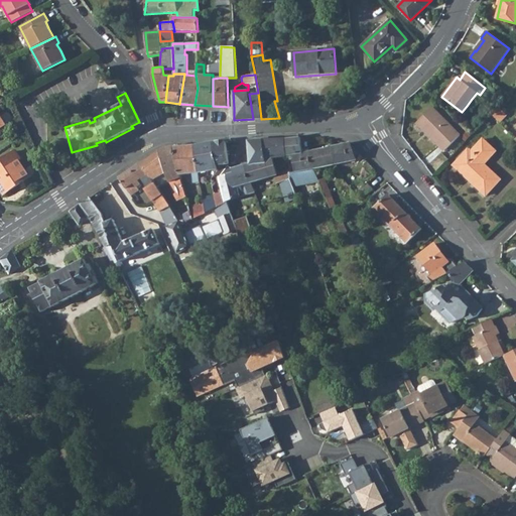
[(258,93),(249,94),(253,119),(261,119),(258,93)]
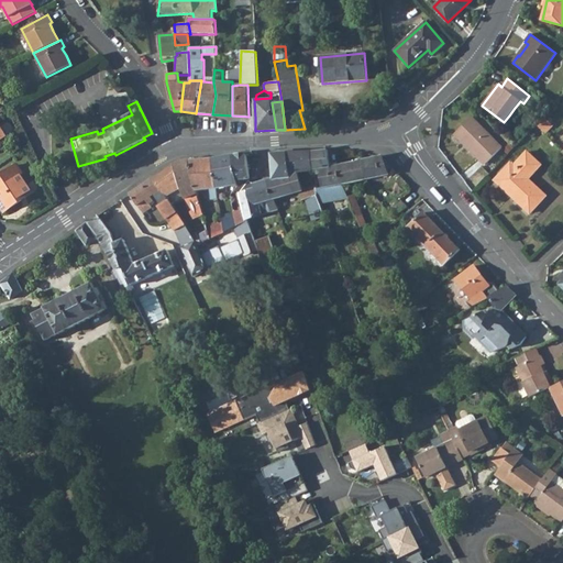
[(515,108),(509,116),(515,121),(521,112),(515,108)]
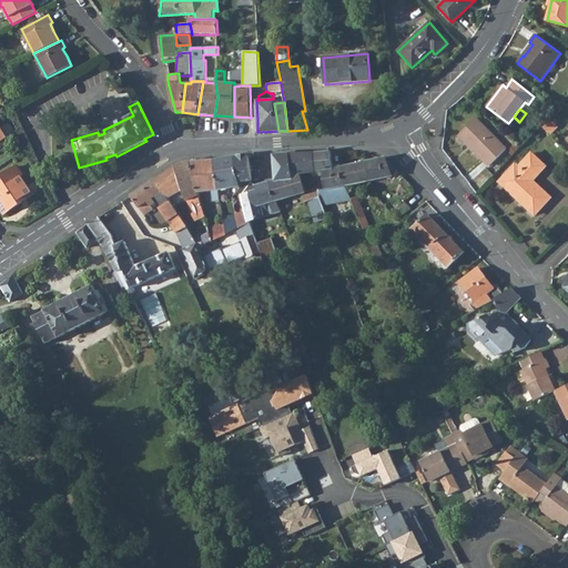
[(548,118),(539,127),(546,132),(554,123),(548,118)]
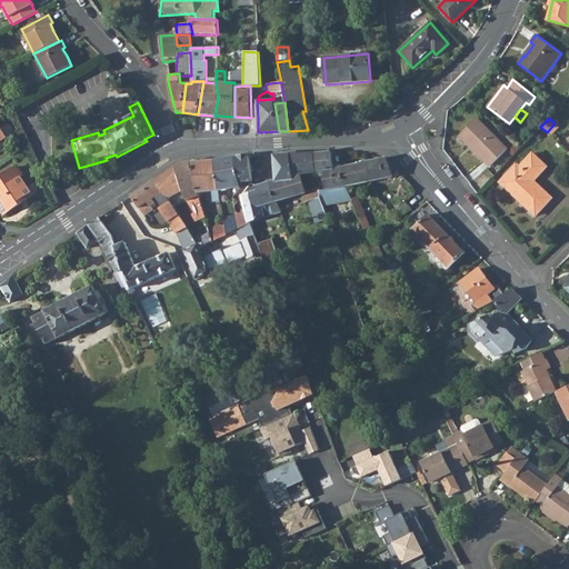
[(476,119),(459,136),(489,167),(507,150),(476,119)]
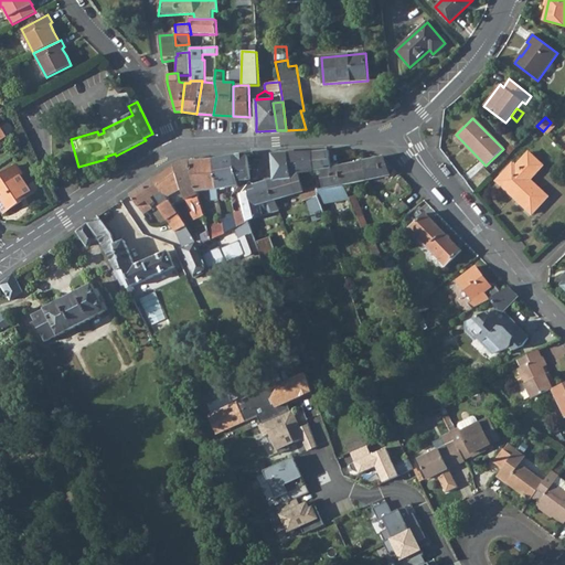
[(0,145),(9,140),(0,126),(0,145)]
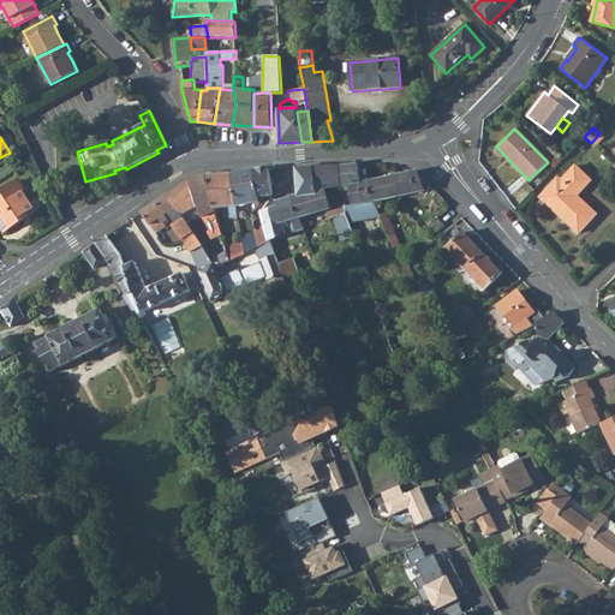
[(340,165),(342,185),(350,184),(351,190),(350,190),(352,204),(374,201),(368,181),(362,183),(358,163),(340,165)]
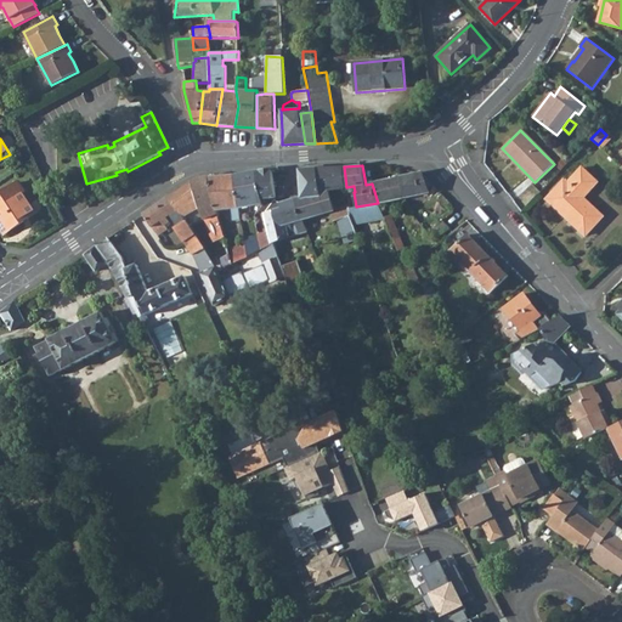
[(317,168),(320,190),(329,190),(346,187),(344,167),(317,168)]
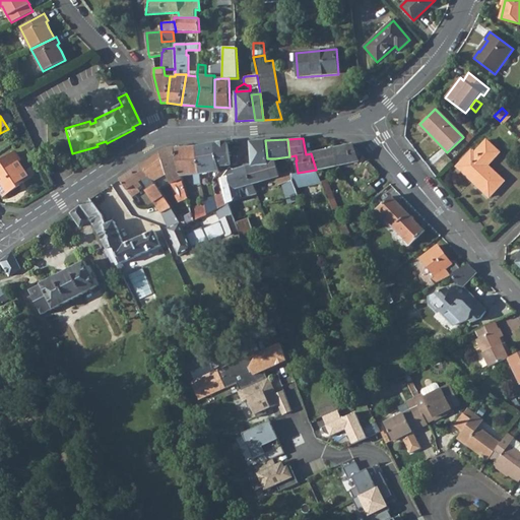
[(248,166),(251,185),(254,184),(276,177),(280,176),(280,174),(275,158),(267,158),(265,140),(251,141),(253,165),(248,166)]
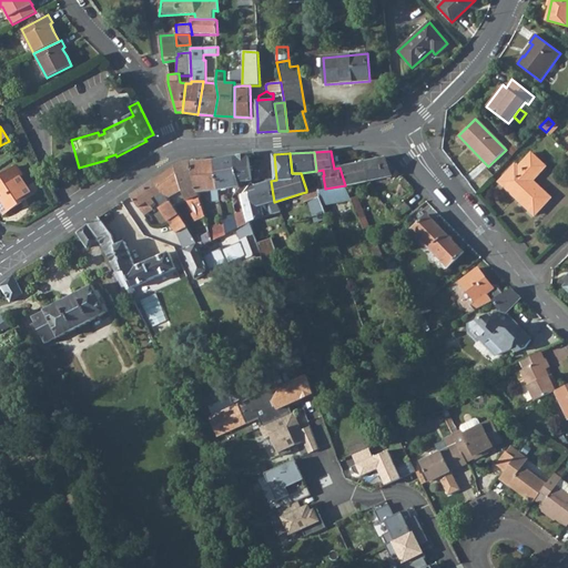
[(536,178),(546,168),(530,154),(518,169),(515,165),(498,182),(535,215),(550,199),(533,182),(529,179),(533,174),(536,178)]
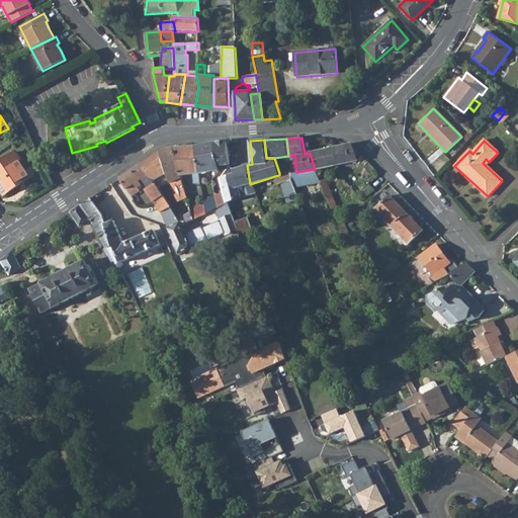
[(213,143),(219,165),(231,165),(227,142),(213,143)]
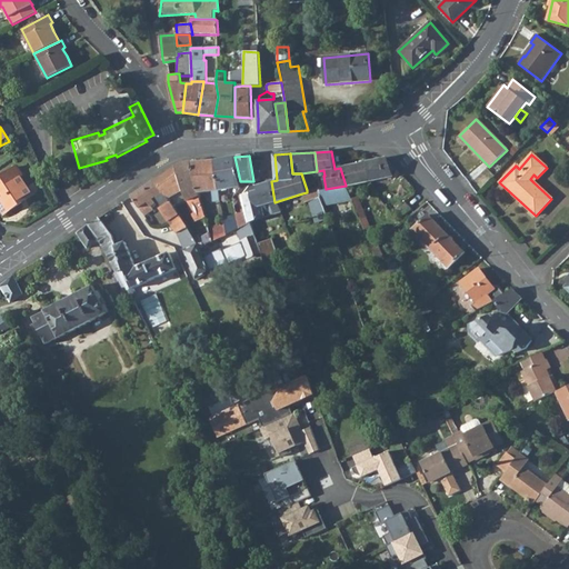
[(216,160),(219,190),(241,186),(240,181),(235,157),(216,160)]
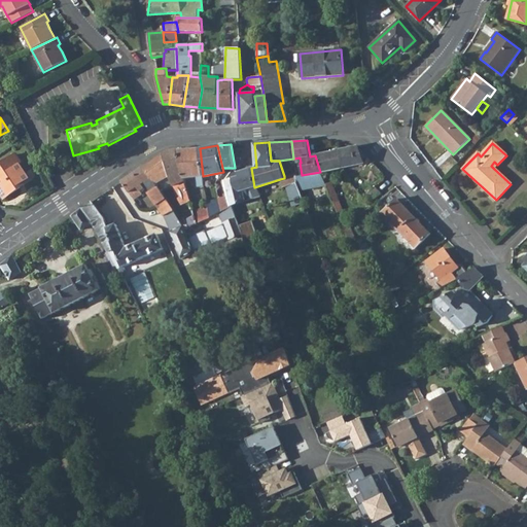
[(340,149),(343,168),(364,163),(357,147),(355,145),(340,149)]
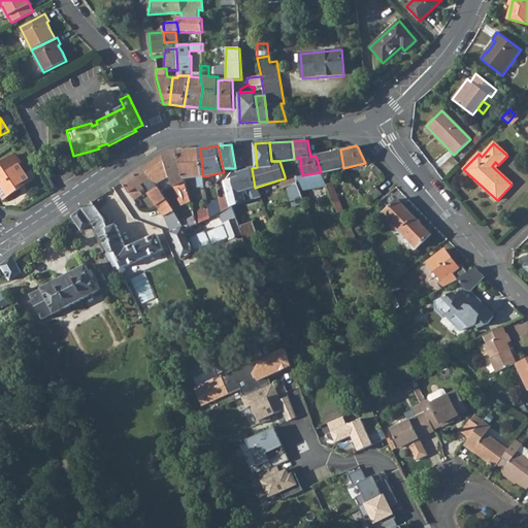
[(190,149),(196,177),(198,177),(198,180),(200,180),(201,185),(204,185),(204,184),(203,176),(200,149),(200,147),(190,149)]
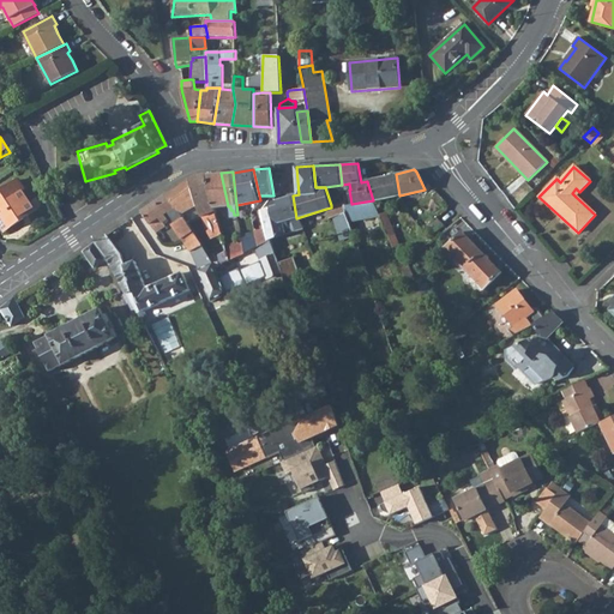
[(208,174),(215,208),(228,206),(221,173),(208,174)]
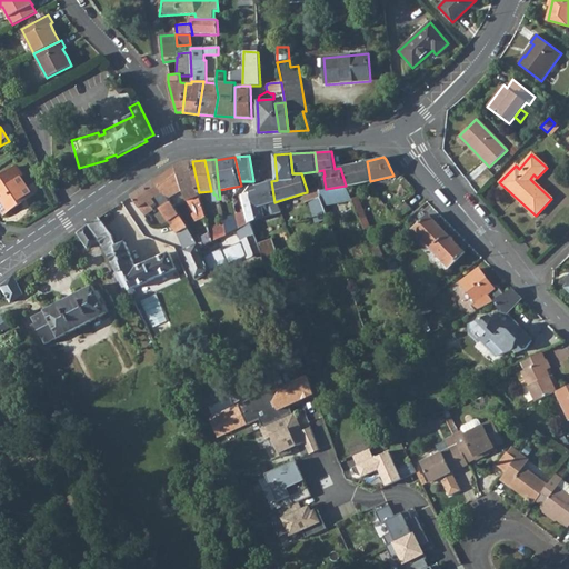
[(179,179),(182,190),(201,233),(207,245),(213,241),(209,227),(199,192),(192,161),(185,161),(181,163),(177,166),(179,179)]
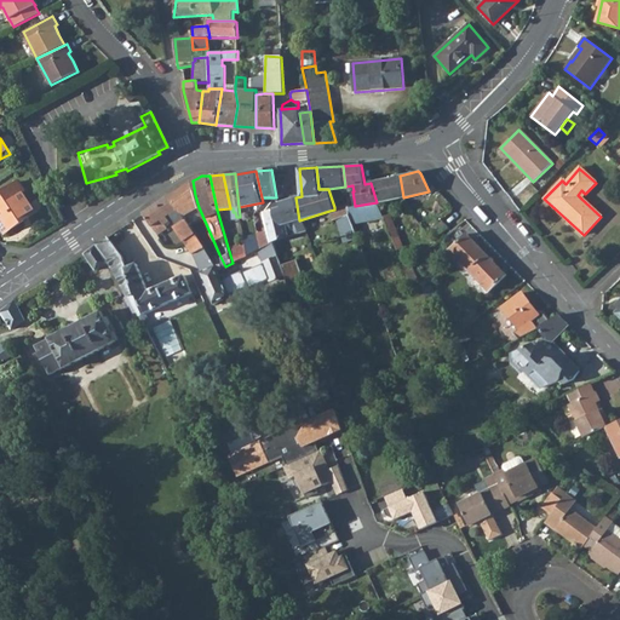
[(371,183),(377,202),(403,197),(400,176),(374,182),(371,183)]
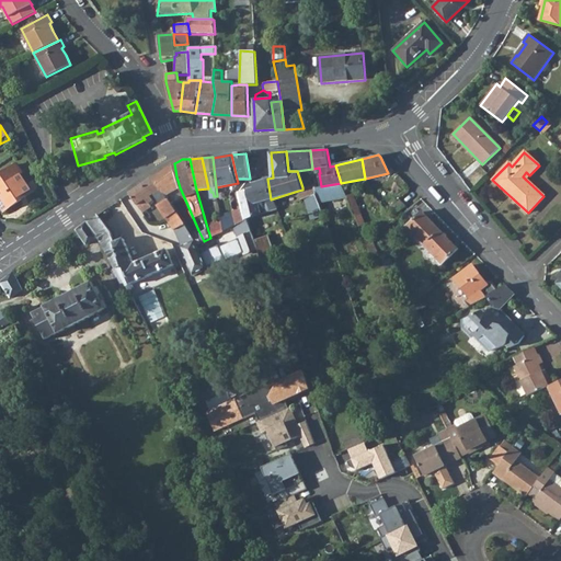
[(161,190),(167,196),(168,195),(180,187),(176,176),(174,163),(152,178),(161,190)]
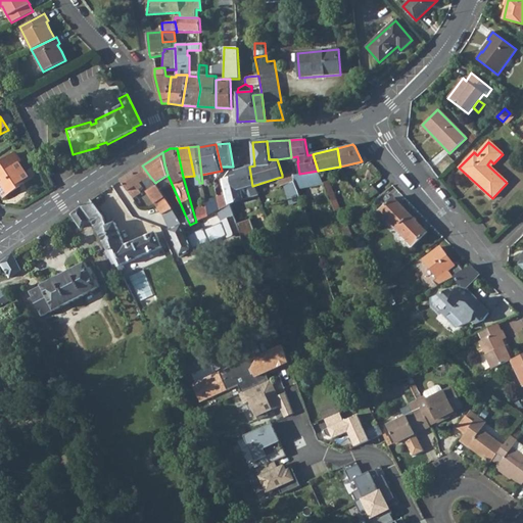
[(13,153),(0,162),(0,187),(1,189),(5,196),(31,179),(13,153)]
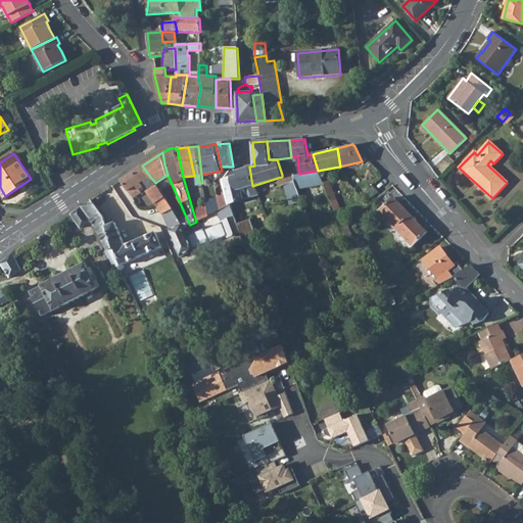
[(148,191),(155,204),(165,197),(156,182),(155,183),(150,177),(142,165),(134,171),(141,183),(144,181),(150,190),(148,191)]
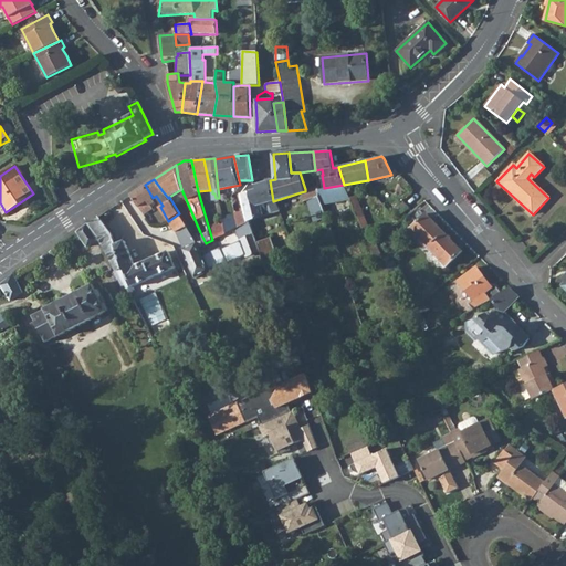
[(244,211),(248,221),(249,221),(281,210),(276,200),(273,201),(270,180),(257,185),(251,181),(241,195),(244,211)]
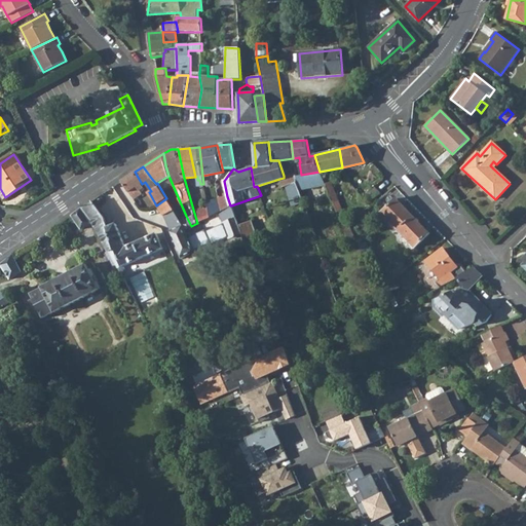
[(122,181),(128,192),(137,187),(140,191),(145,188),(142,184),(135,172),(122,181)]
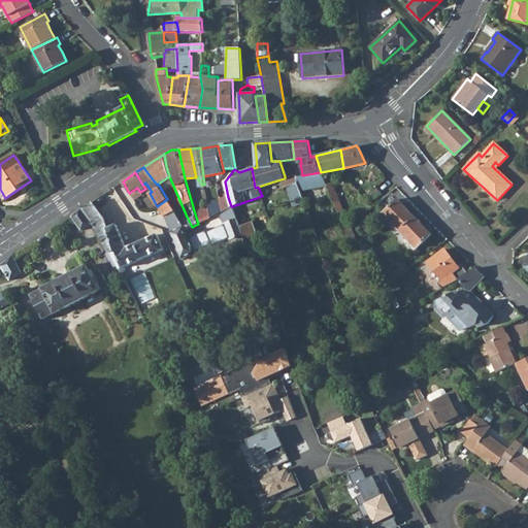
[(299,188),(300,191),(327,186),(327,185),(321,172),(302,175),(297,176),(295,176),(299,188)]
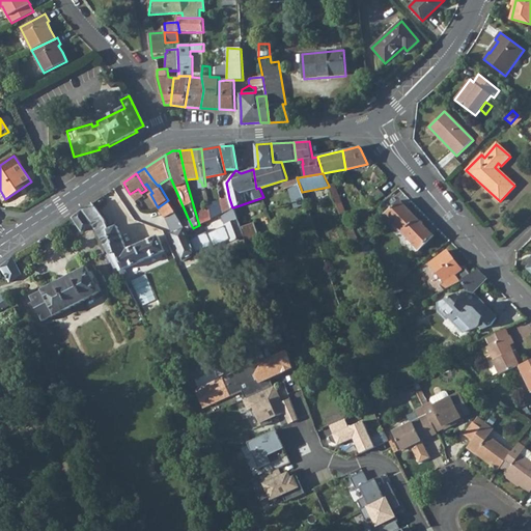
[(282,180),(285,194),(290,192),(301,189),(297,177),(299,177),(298,174),(286,177),(286,179),(282,180)]
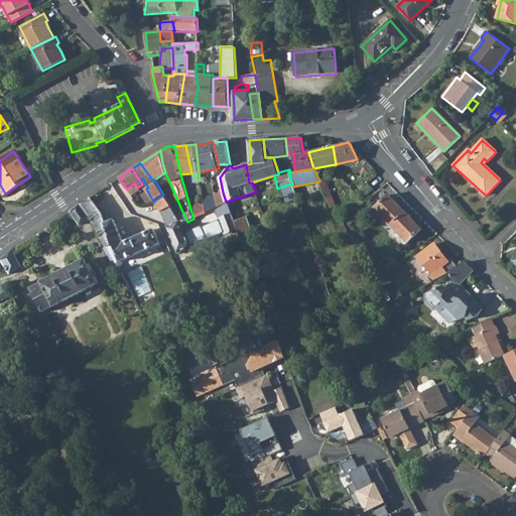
[(319,181),(327,199),(332,197),(325,177),(319,180),(319,181)]
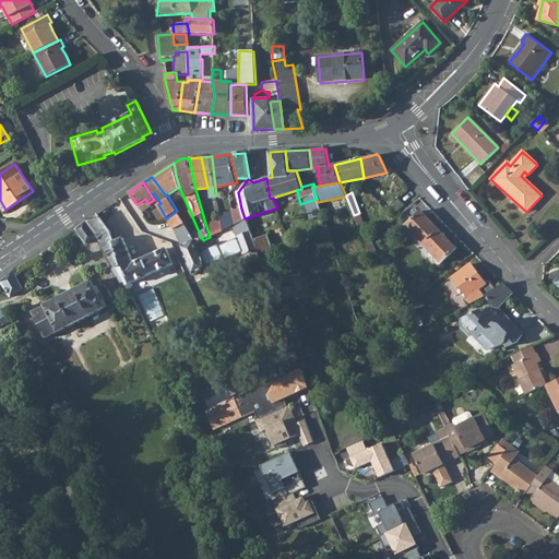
[(384,209),(391,216),(404,205),(399,198),(384,209)]
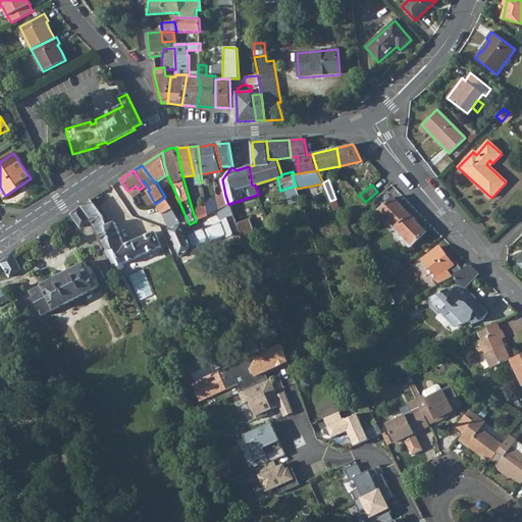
[(285,189),(291,204),(302,201),(297,189),(296,186),(285,189)]
